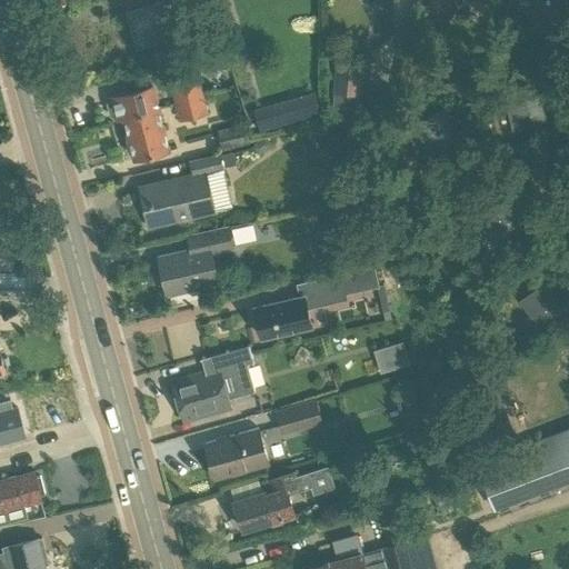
[(140,0),(142,8),(128,11),(137,46),(179,35),(169,0),(140,0)]
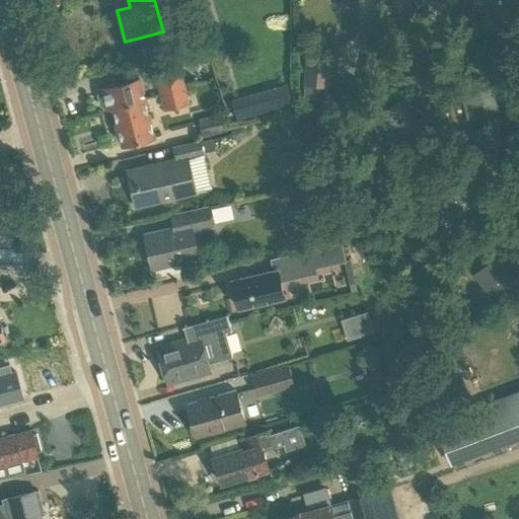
[(518,0),(491,0),(489,10),(518,16),(518,0)]
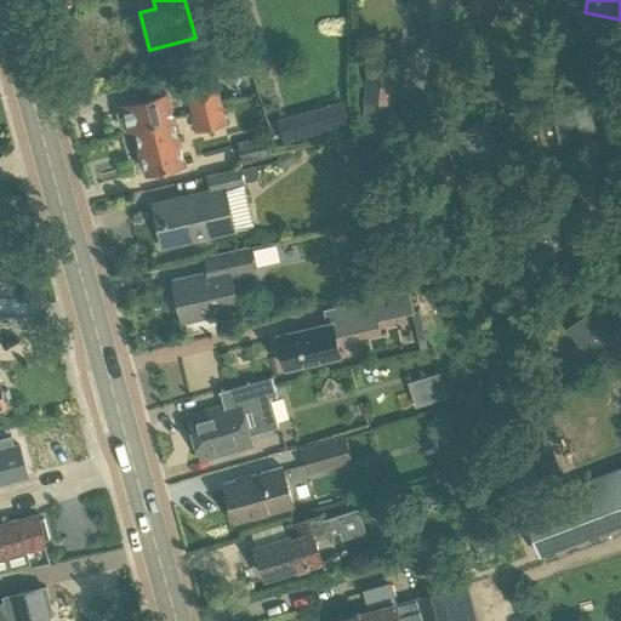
[(246,61),(235,63),(239,77),(250,74),(246,61)]
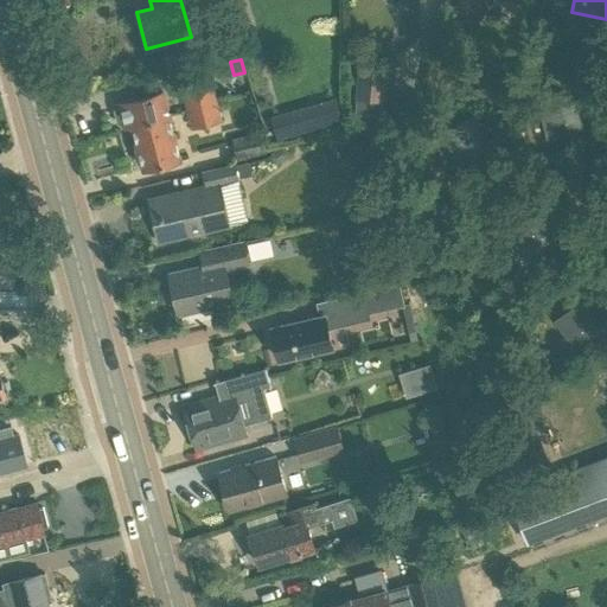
[(360,66),(355,114),(382,116),(388,69),(360,66)]
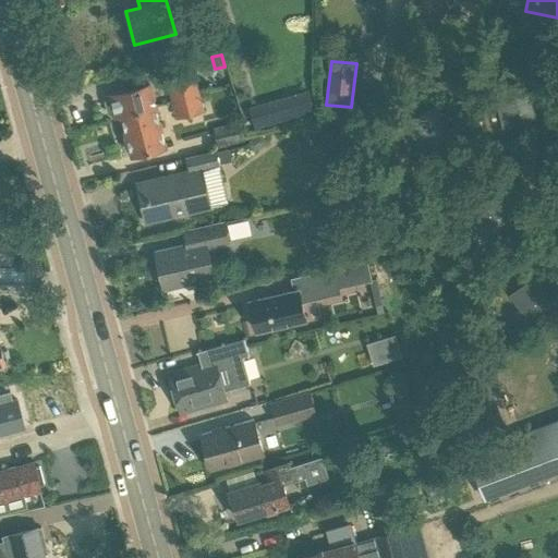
[(194,77),(168,85),(172,101),(198,94),(194,77)]
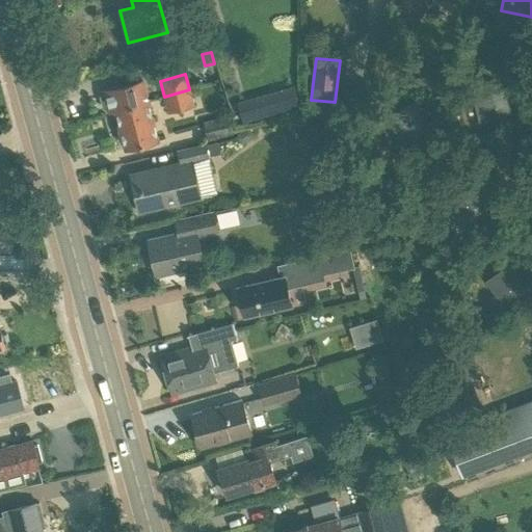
[(102,91),(100,96),(103,107),(107,110),(110,109),(110,110),(148,101),(142,79),(105,89),(105,90),(102,91)]
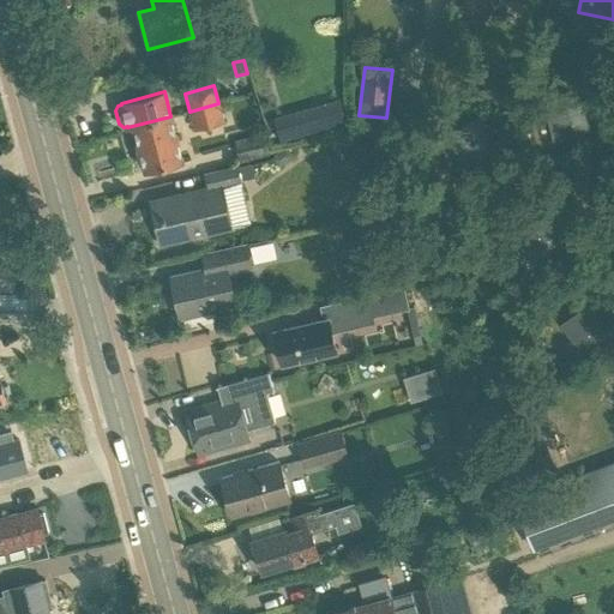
[(218,103),(190,112),(194,128),(223,121),(218,103)]
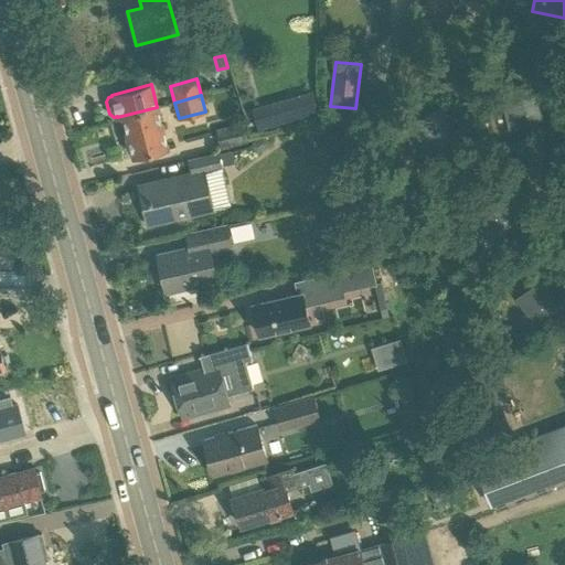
[(507,115),(496,118),(500,136),(524,129),(523,125),(541,119),(534,96),(503,104),(507,115)]
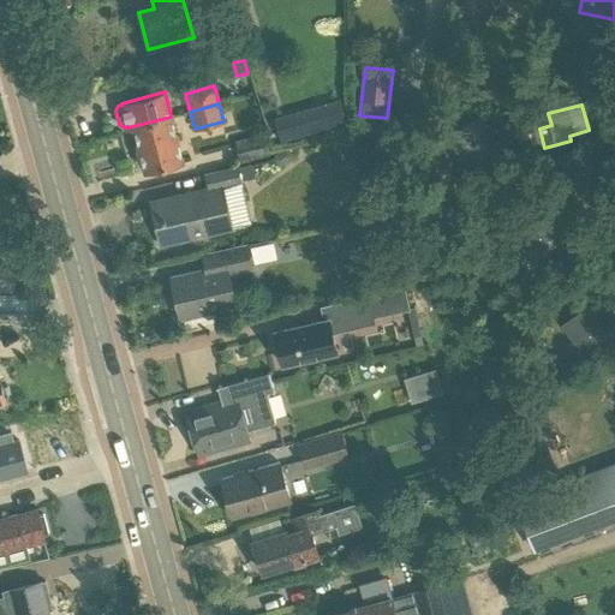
[(318,129),(314,109),(276,120),(281,139),(318,129)]
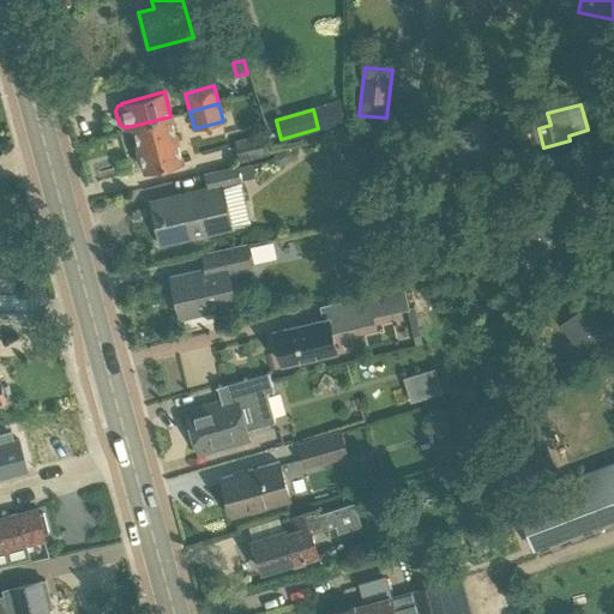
[(170,116),(127,127),(127,128),(133,126),(145,170),(181,161),(169,118),(172,116),(170,116)]
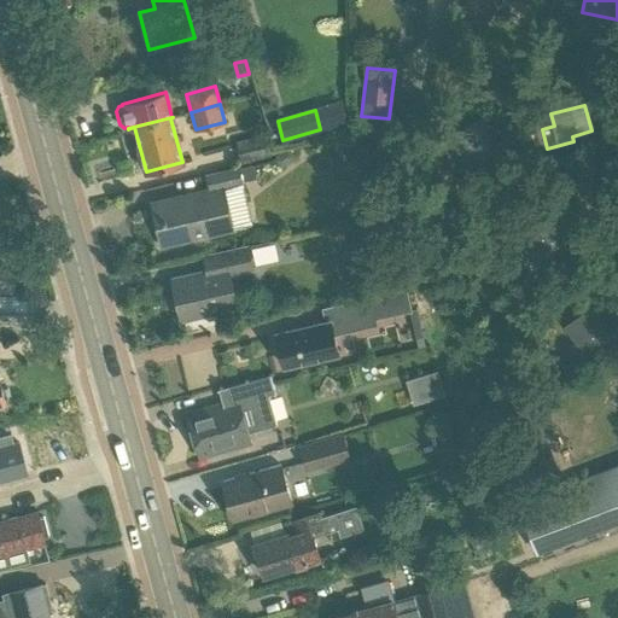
[(479,121),(444,139),(450,151),(454,149),(462,164),(494,147),(479,121)]
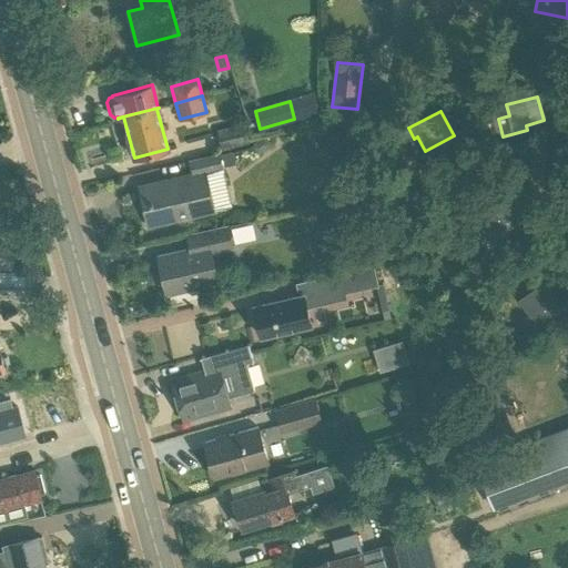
[(243,123),(217,130),(223,150),(249,143),(243,123)]
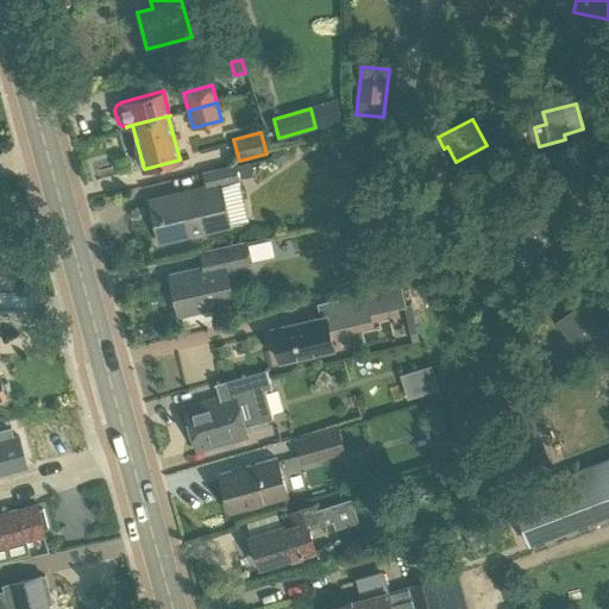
[(271,151),(270,158),(272,162),(280,162),(287,157),(288,150),(286,146),(278,145),(271,151)]
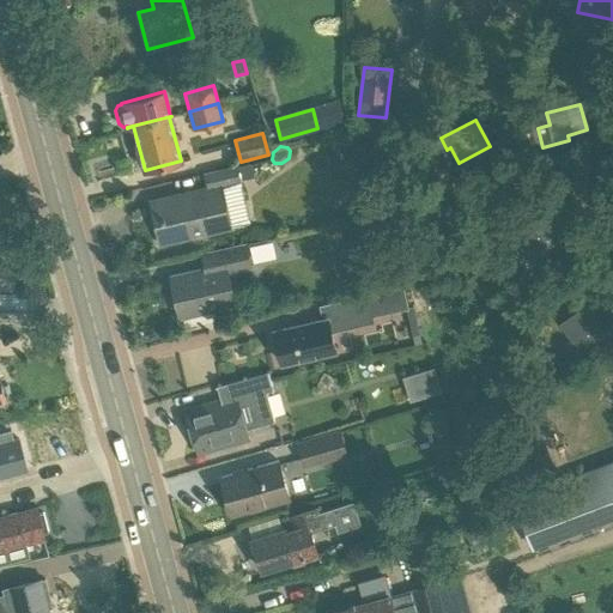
[(252,163),(236,167),(240,181),(254,177),(252,163)]
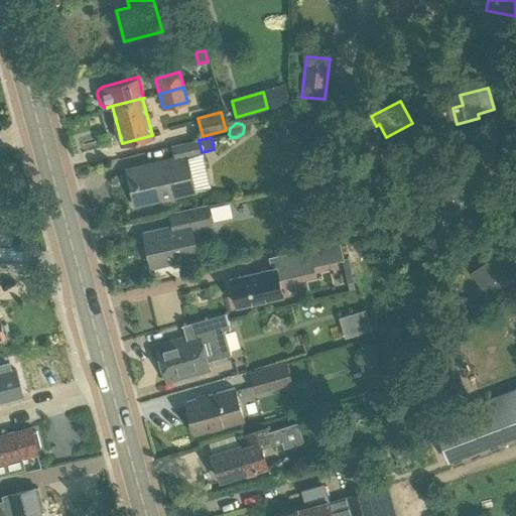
[(174,158),(125,168),(134,205),(195,191),(186,155),(202,152),(199,140),(172,146),(174,158)]
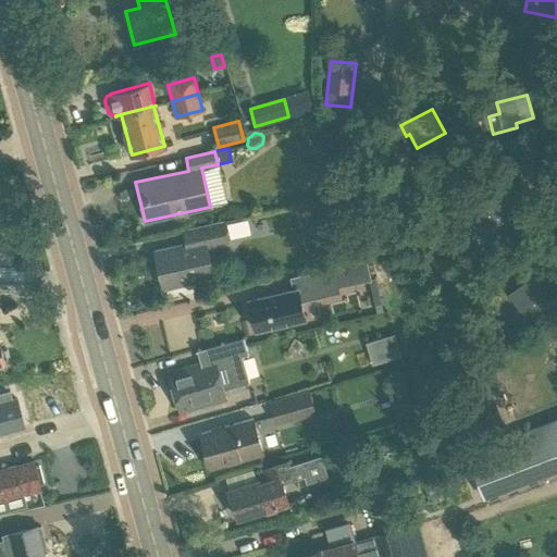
[(496,193),(465,214),(471,224),(474,222),(483,235),(511,215),(496,193)]
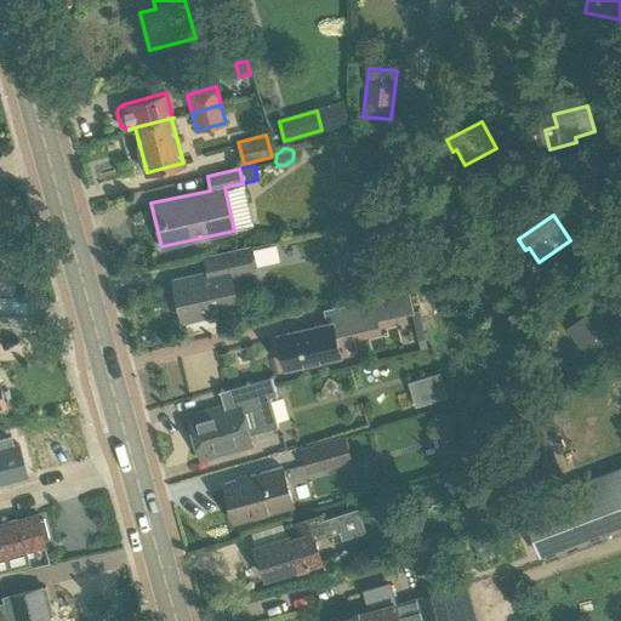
[(206,271),(172,279),(182,323),(238,309),(231,275),(254,271),(248,246),(204,257),(206,271)]
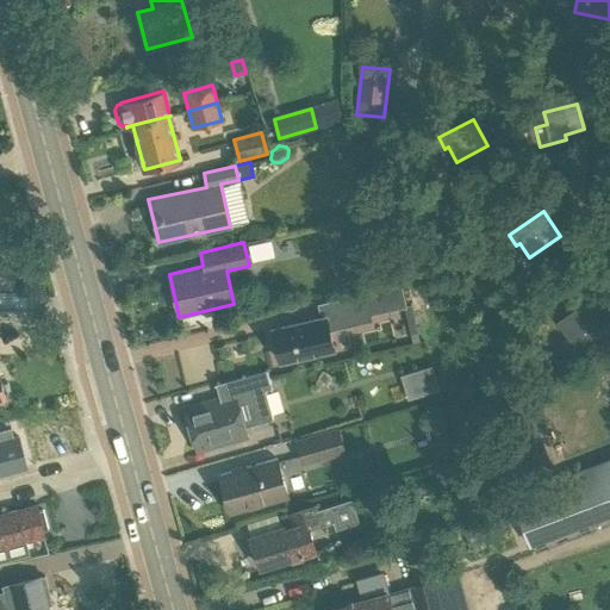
[(321,316),(272,328),(280,360),(332,348),(329,329),(371,319),(365,292),(400,284),(317,303),(321,316)]
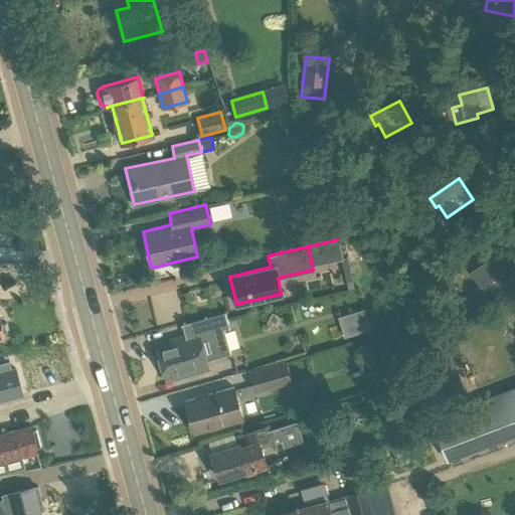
[(514,267),(502,249),(471,272),(478,281),(472,285),(483,300),(514,276),(514,267)]
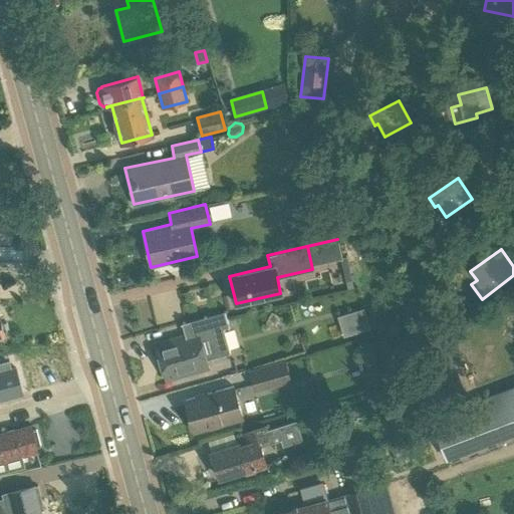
[(185,334),(156,342),(166,380),(207,368),(205,359),(230,352),(224,329),(230,328),(225,310),(182,322),(185,334)]
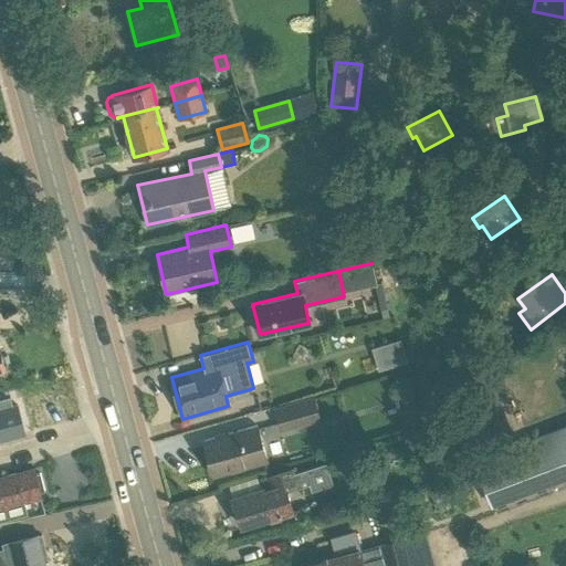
[(493,379),(488,366),(482,354),(470,358),(463,362),(474,387),(493,379)]
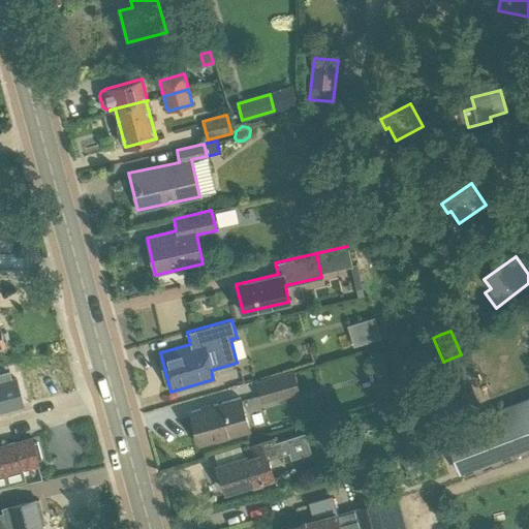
[(296,371),(256,382),(263,405),(302,394),(296,371)]
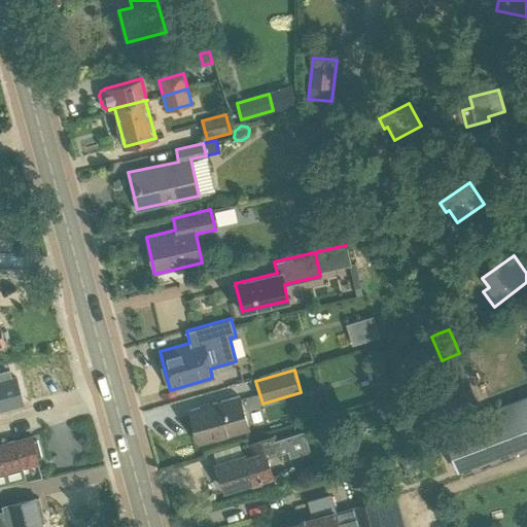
[(467,376),(450,383),(461,412),(479,405),(467,376)]
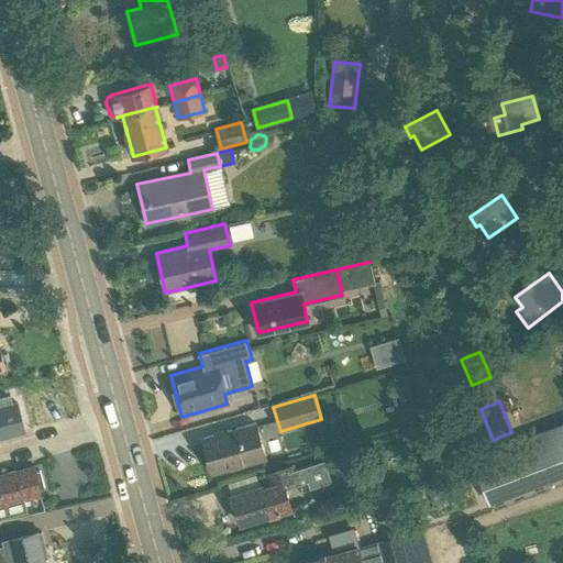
[(17,404),(0,407),(0,437),(24,431),(17,404)]
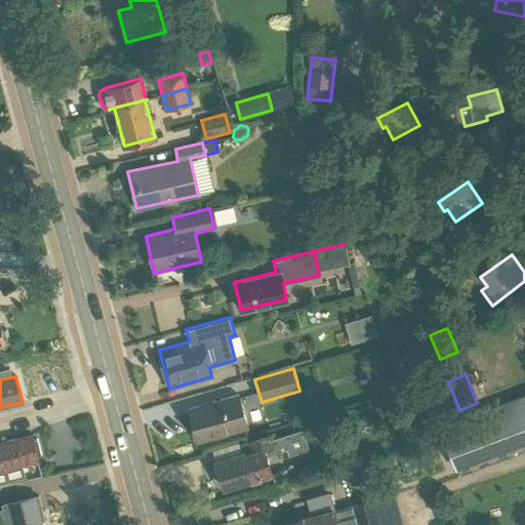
[(458,426),(442,432),(444,439),(461,433),(467,448),(524,426),(524,393),(456,418),(458,426)]
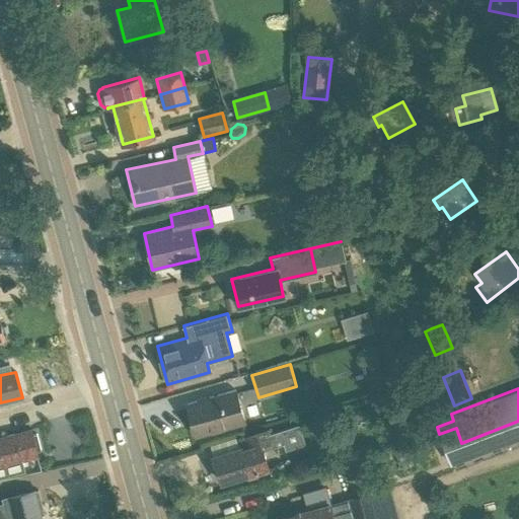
[(235,389),(187,403),(196,435),(244,421),(235,389)]
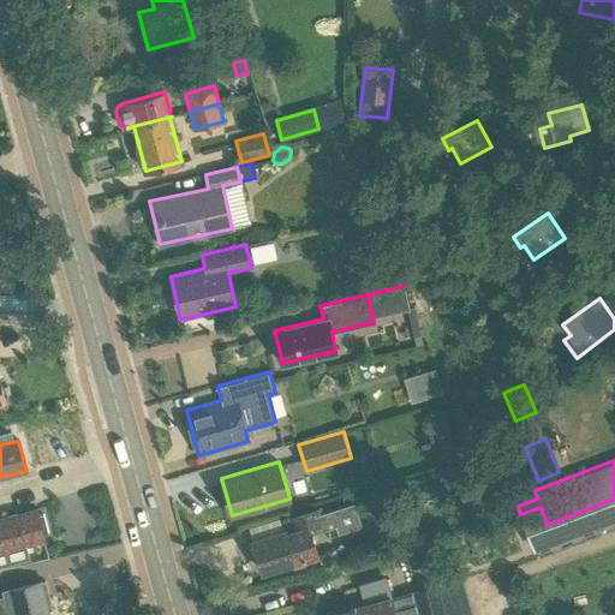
[(254,541),(252,541),(262,571),(293,561),(317,554),(311,533),(335,526),(338,533),(362,527),(354,503),(320,513),(318,509),(291,518),(294,531),(287,533),(286,533),(285,531),(254,541)]
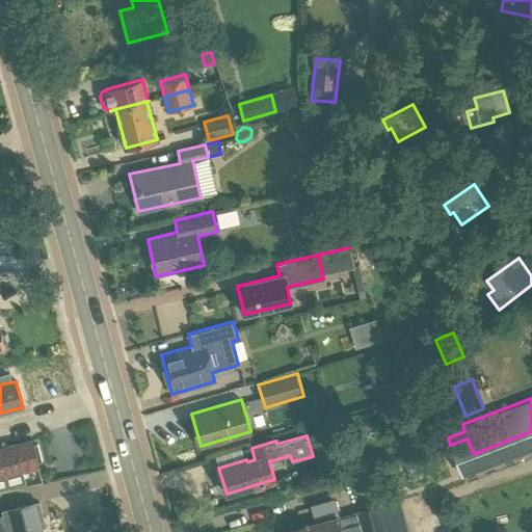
[(0,449),(0,488),(7,487),(25,482),(22,472),(38,468),(36,461),(42,459),(37,443),(32,445),(31,441),(0,449)]
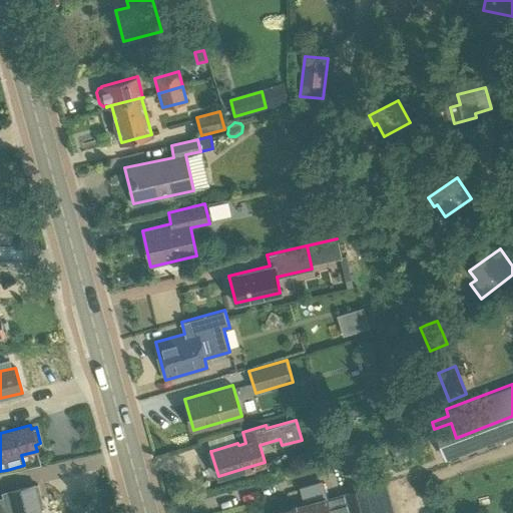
[(380,483),(366,487),(373,511),(386,507),(380,483)]
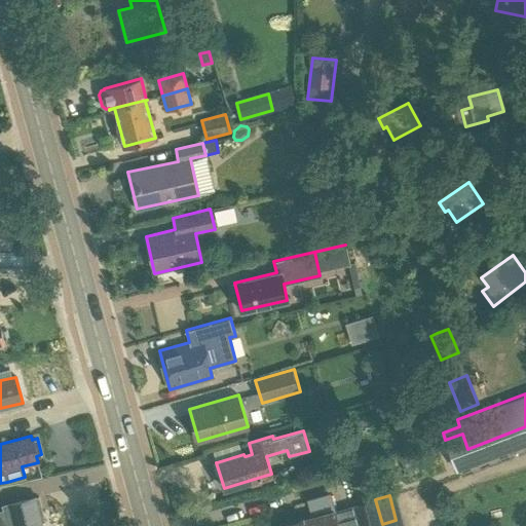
[(41,525),(38,513),(42,512),(38,497),(3,505),(5,511),(8,525),(41,525)]
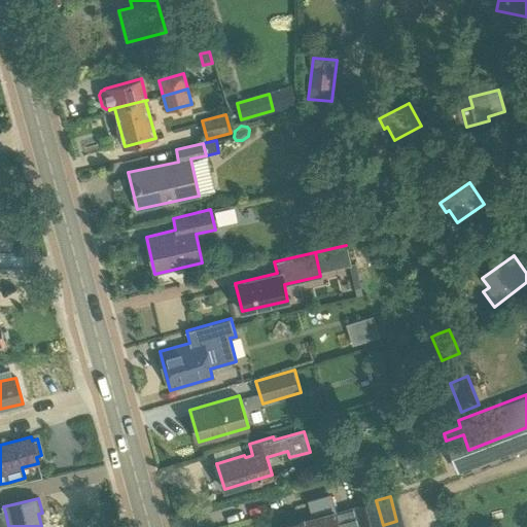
[(376,499),(353,505),(358,526),(377,526),(382,526),(383,526),(383,525),(376,500),(376,499)]
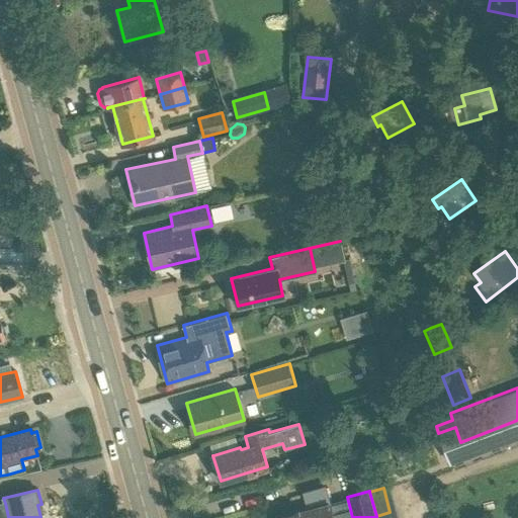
[(297,510),(273,517),(333,517),(329,503),(297,512),(297,510)]
